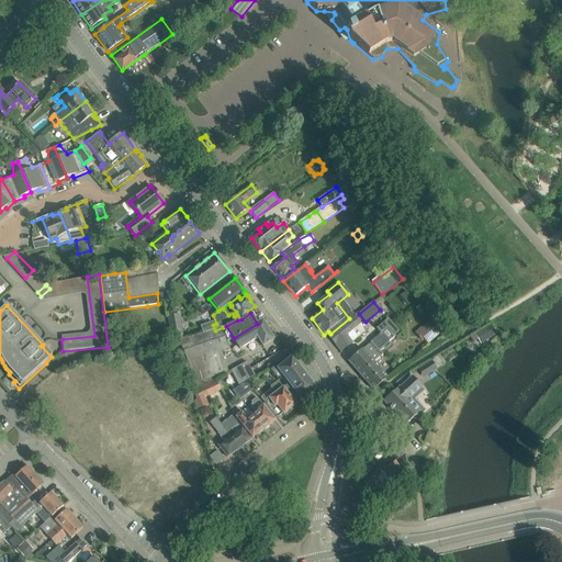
[(168,316),(171,340),(183,338),(179,314),(168,316)]
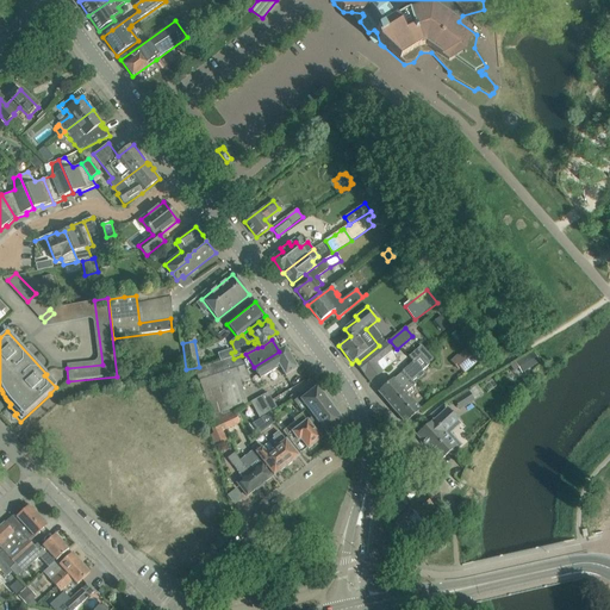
[(369,381),(379,374),(396,361),(392,352),(384,342),(379,346),(359,362),(356,365),(365,375),(369,381)]
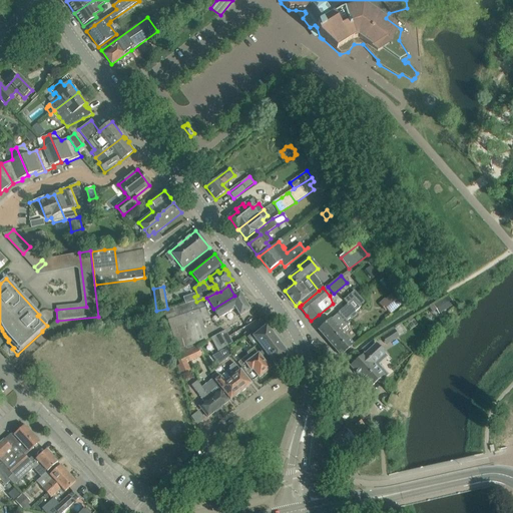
[(234,296),(213,309),(218,319),(235,309),(239,317),(249,311),(243,301),(244,299),(242,295),(240,295),(239,293),(234,296)]
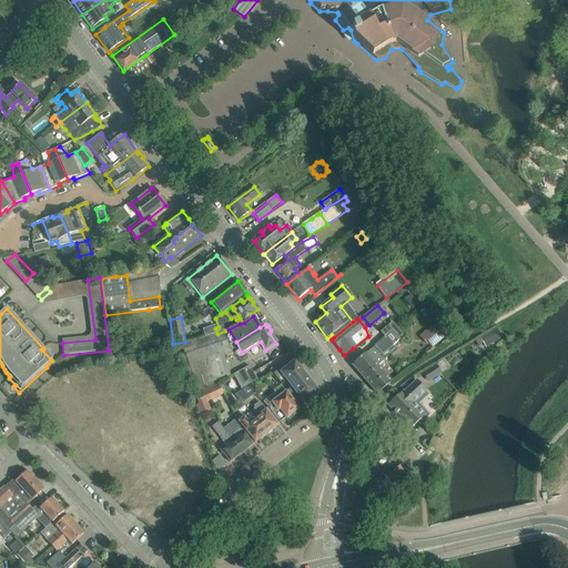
[(444,337),(434,326),(423,336),(433,346),(444,337)]
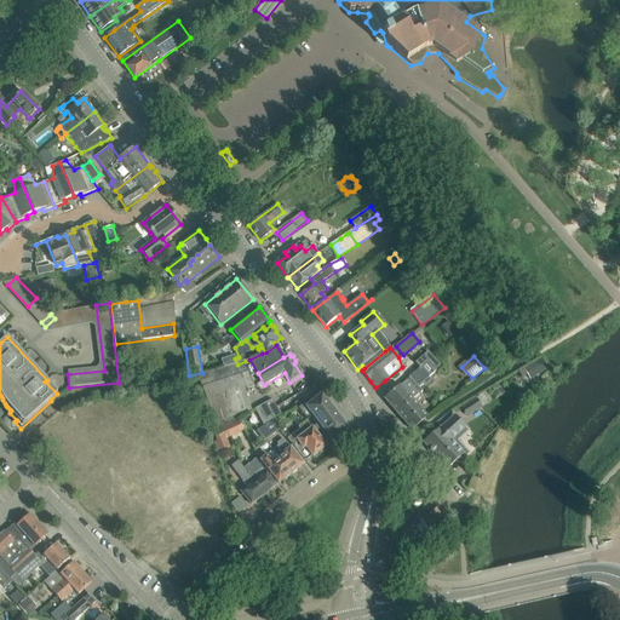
[(543,359),(523,369),(530,380),(549,369),(543,359)]
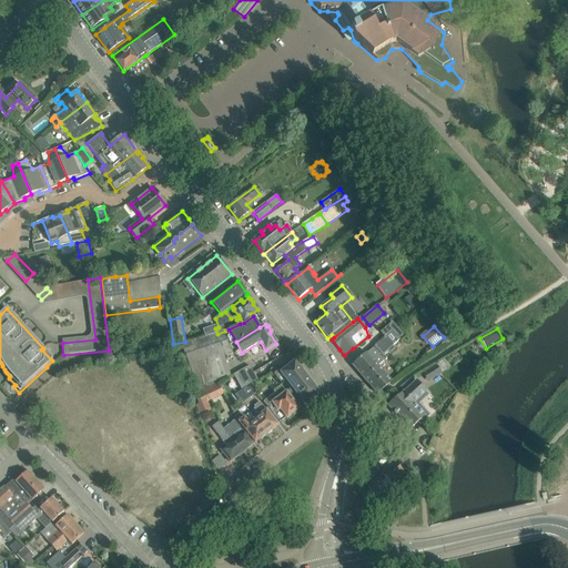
[(223,356),(224,357),(233,354),(225,331),(217,334),(192,342),(174,344),(174,352),(183,350),(190,367),(223,356)]
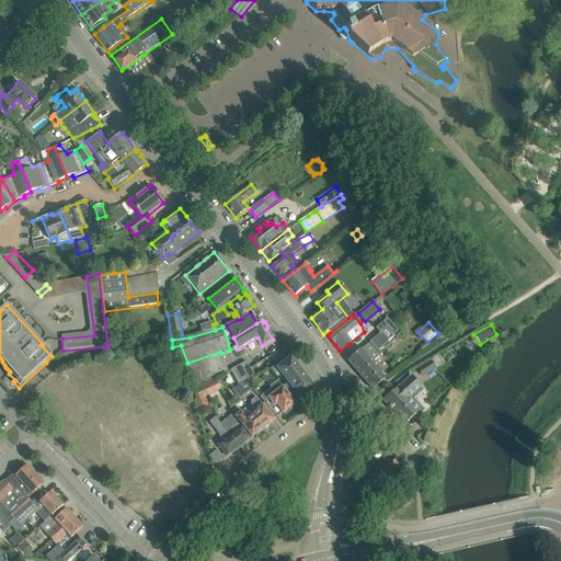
[(355,370),(359,375),(374,362),(382,354),(378,350),(395,335),(387,327),(370,341),(370,342),(362,350),(362,348),(347,362),(348,363),(350,362),(356,369),(355,370)]
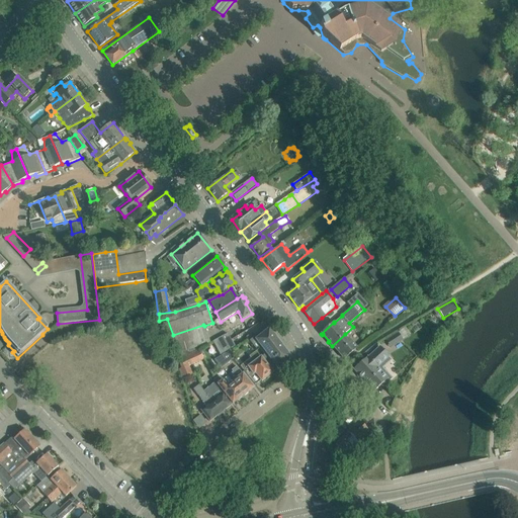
[(210,343),(204,326),(203,325),(173,335),(166,338),(172,351),(177,349),(178,354),(180,353),(182,357),(196,349),(197,350),(210,343)]
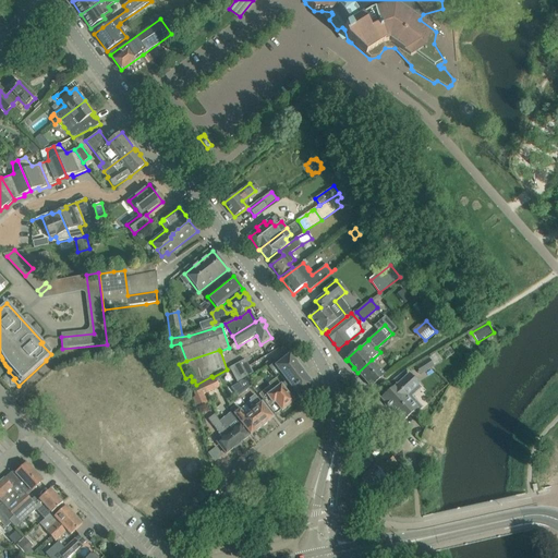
[(314,387),(290,355),(281,362),(276,365),(274,363),(268,368),(276,378),(276,379),(291,399),(296,395),(299,398),(307,391),(308,392),(314,389),(313,388),(314,387)]
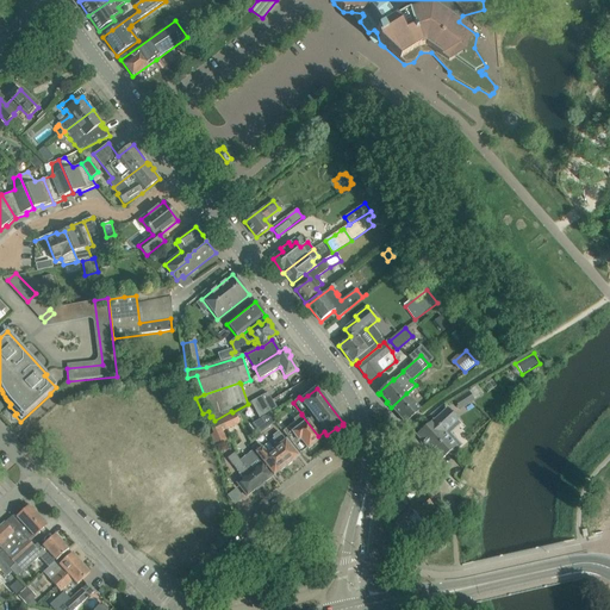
[(468,392),(458,399),(454,402),(459,410),(467,404),(473,400),(468,392)]
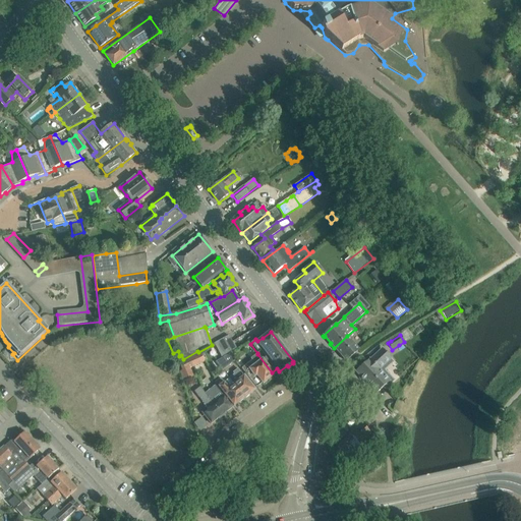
[(236,349),(229,336),(215,344),(222,357),(236,349)]
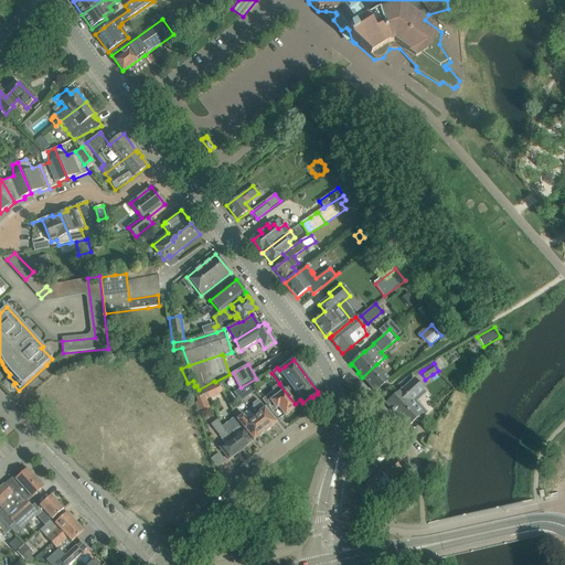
[(390,380),(382,372),(376,364),(362,377),(375,392),(390,380)]
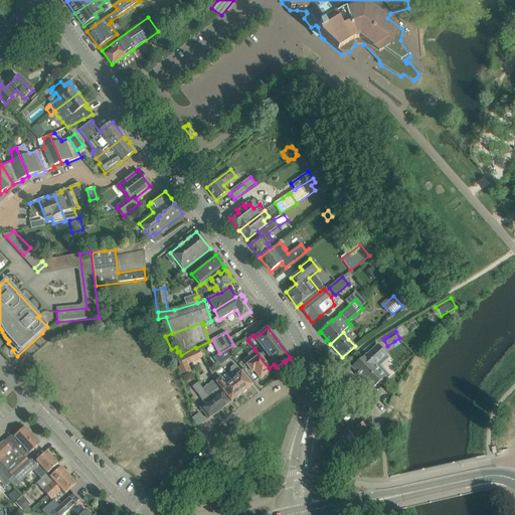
[(351,367),(371,389),(379,383),(380,384),(386,379),(374,366),(386,355),(377,345),(365,356),(365,355),(352,367),(351,367)]
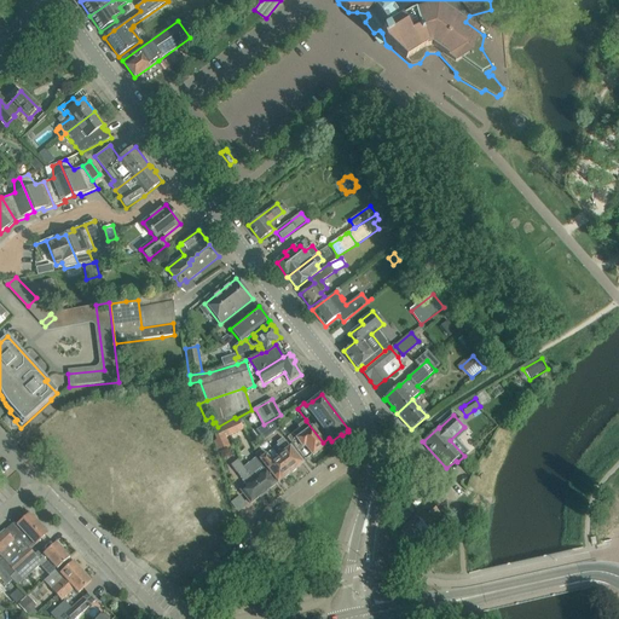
[(243,431),(236,418),(235,417),(224,424),(230,437),(243,431)]
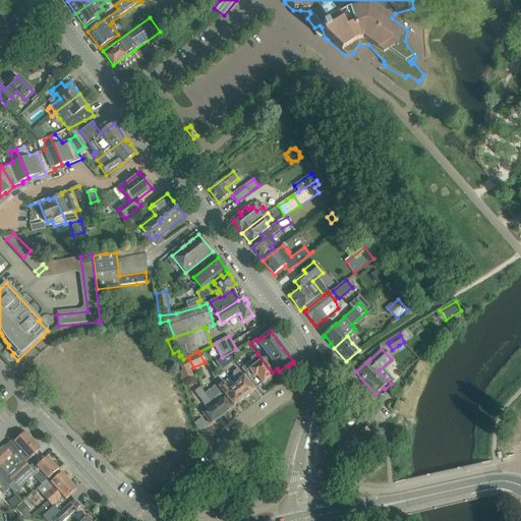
[(230,354),(226,357),(232,365),(236,362),(235,360),(230,354)]
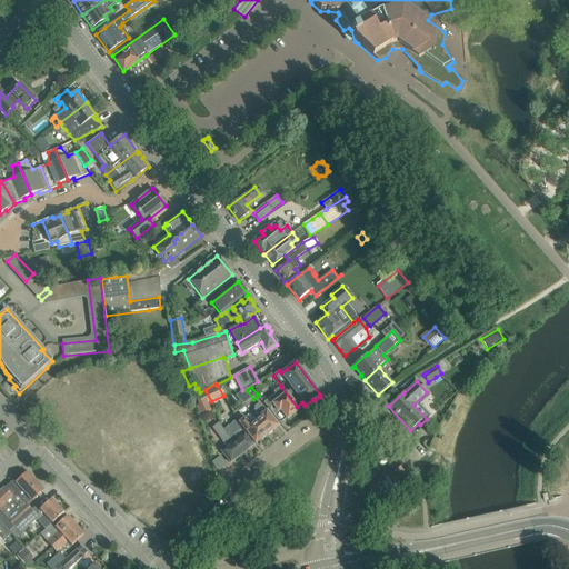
[(297,407),(281,387),(273,392),(276,395),(265,403),(280,423),(287,419),(299,410),(297,407)]
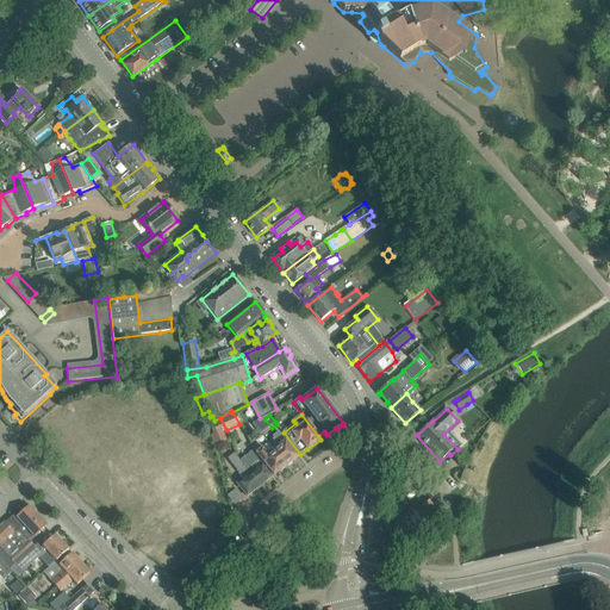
[(223,433),(226,430),(221,418),(215,421),(209,424),(213,435),(209,437),(215,447),(226,441),(223,433)]
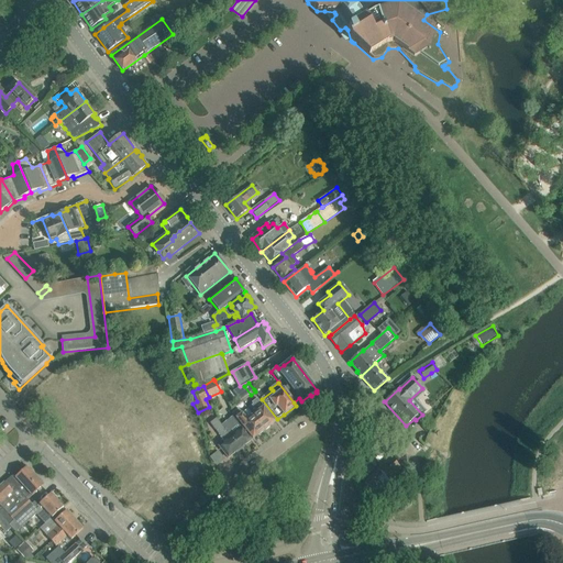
[(275,421),(268,412),(258,399),(253,403),(254,405),(247,409),(264,430),(265,430),(266,430),(269,428),(269,426),(275,421)]
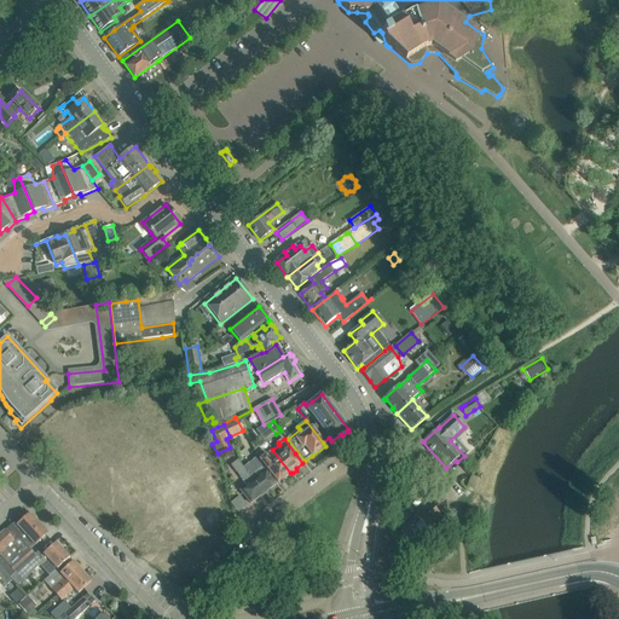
[(290,473),(272,450),(272,451),(271,451),(267,453),(268,455),(267,455),(262,450),(255,455),(277,482),(284,478),(285,479),(289,476),(289,474),(290,473)]
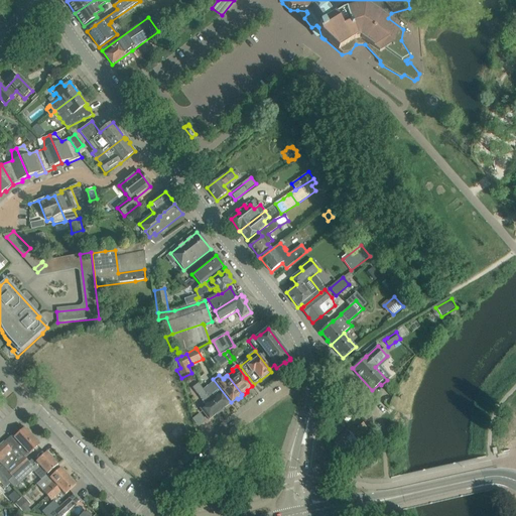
[(209,420),(220,411),(203,390),(199,384),(196,386),(195,391),(197,394),(198,394),(206,405),(201,409),(203,412),(209,420)]
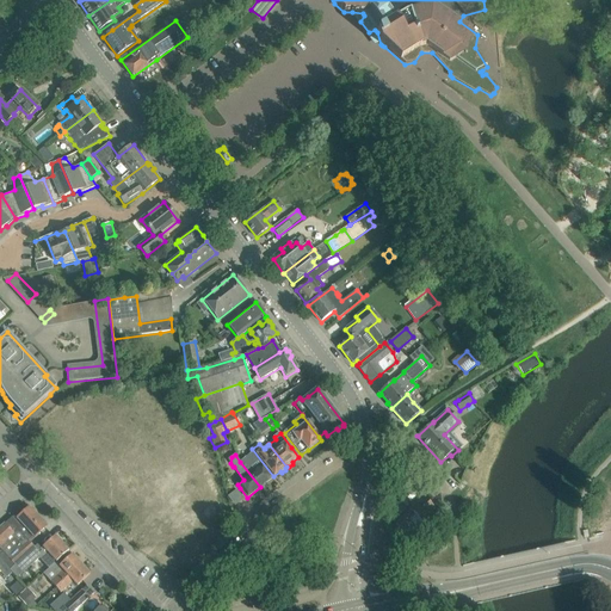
[(272,477),(265,469),(263,466),(257,469),(247,457),(240,462),(260,487),(272,477)]
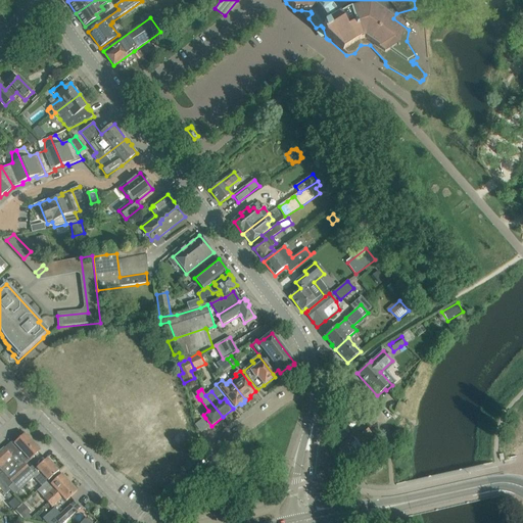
[(197,425),(201,431),(208,426),(204,420),(197,425)]
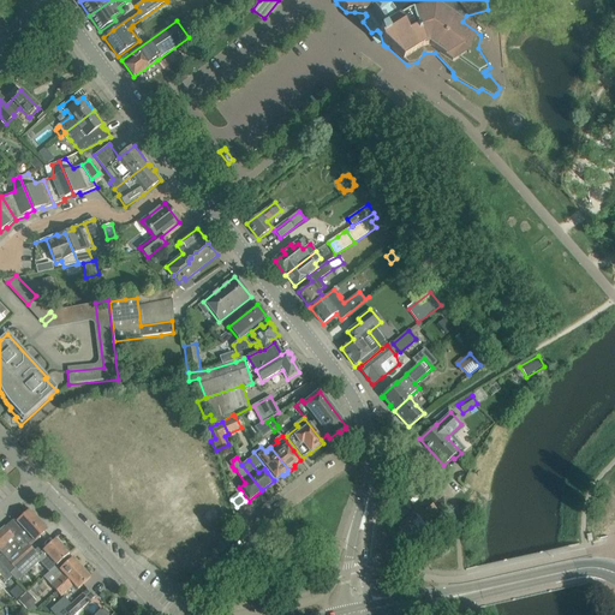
[(425,500),(398,529),(402,533),(417,519),(424,526),(437,513),(425,500)]
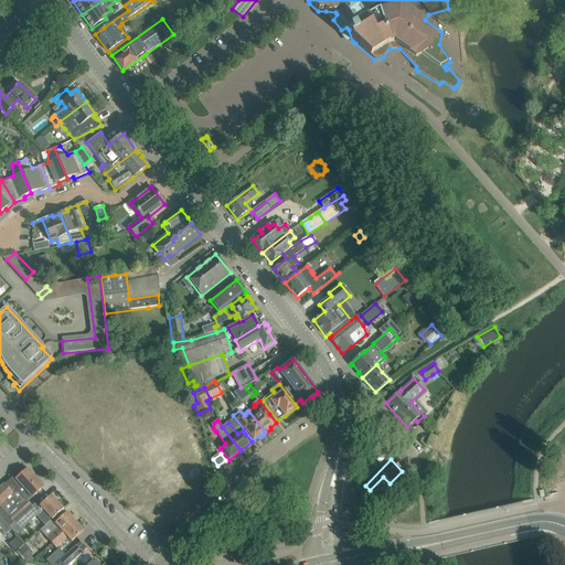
[(13,523),(32,507),(28,501),(32,498),(43,488),(27,469),(16,479),(13,477),(0,488),(0,518),(9,528),(13,523)]
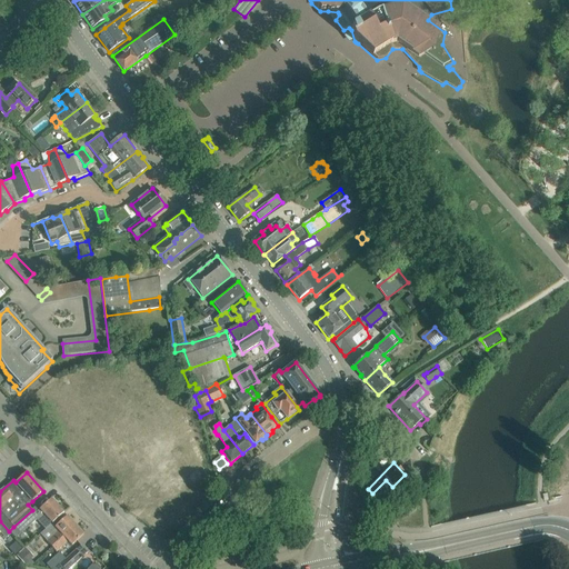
[(37,512),(39,513),(37,516),(32,510),(13,527),(9,531),(10,533),(16,539),(30,526),(37,520),(45,530),(52,525),(63,513),(51,499),(37,512)]
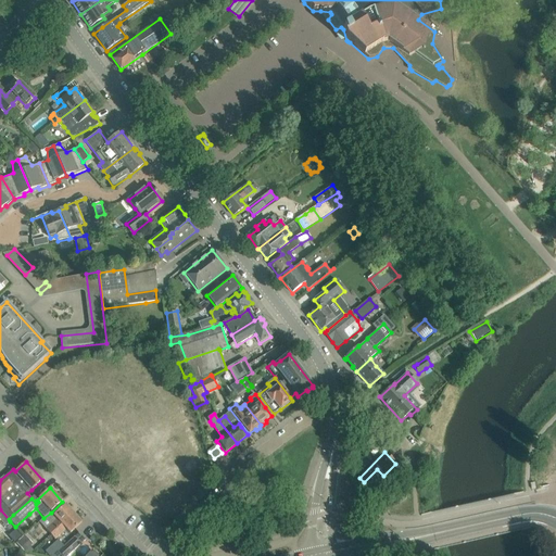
[(43,518),(51,526),(46,530),(50,534),(74,514),(70,509),(71,508),(67,504),(66,505),(65,505),(64,505),(63,504),(59,508),(60,509),(53,515),(51,513),(43,518)]
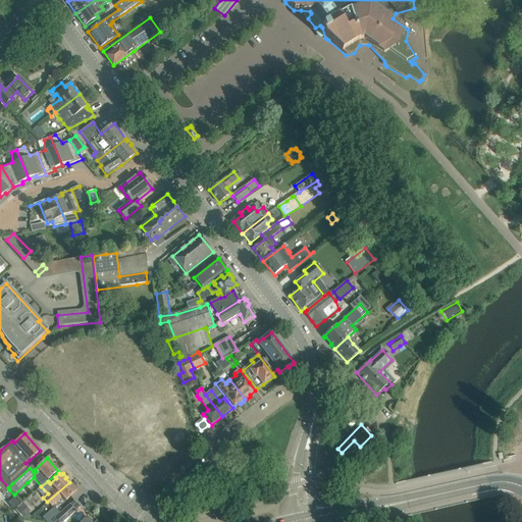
[(8,487),(0,478),(0,487),(5,493),(9,489),(8,487)]
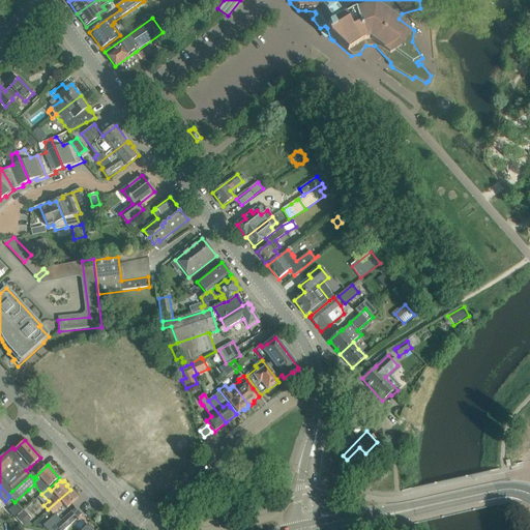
[(70,490),(48,509),(52,514),(63,504),(66,508),(78,498),(70,490)]
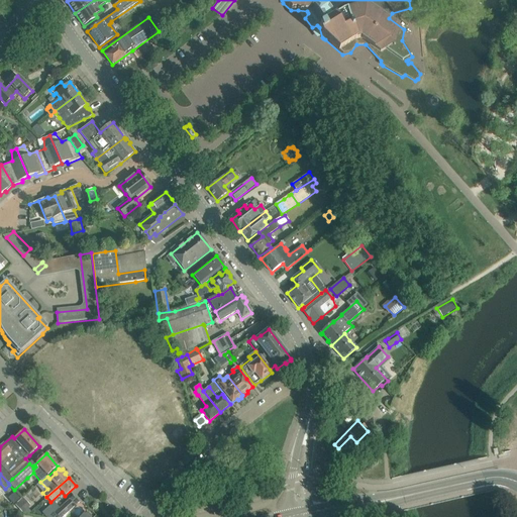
[(133,486),(128,482),(123,479),(120,483),(130,491),(133,487),(133,486)]
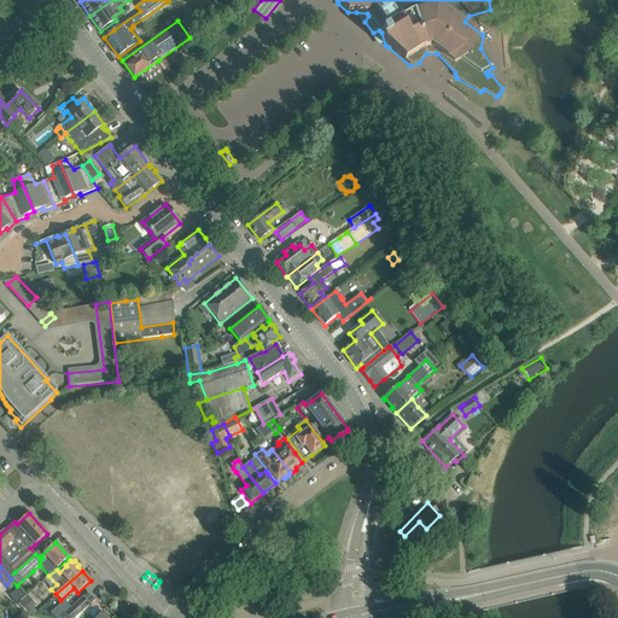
[(71,606),(58,617),(75,617),(89,605),(82,598),(71,607),(71,606)]
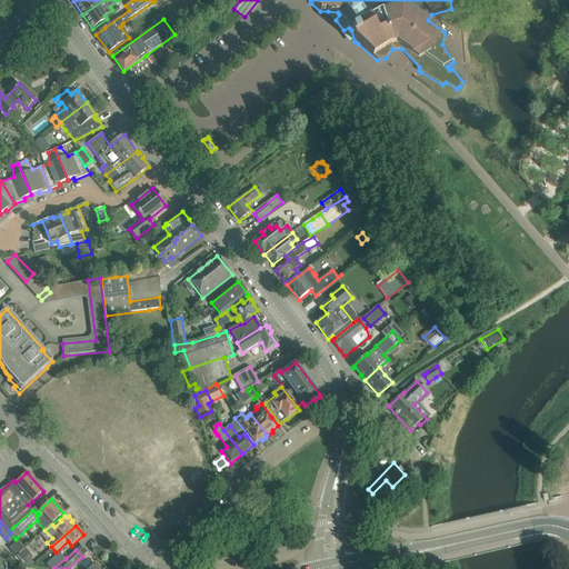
[(50,568),(53,568),(66,558),(59,552),(47,565),(50,568)]
